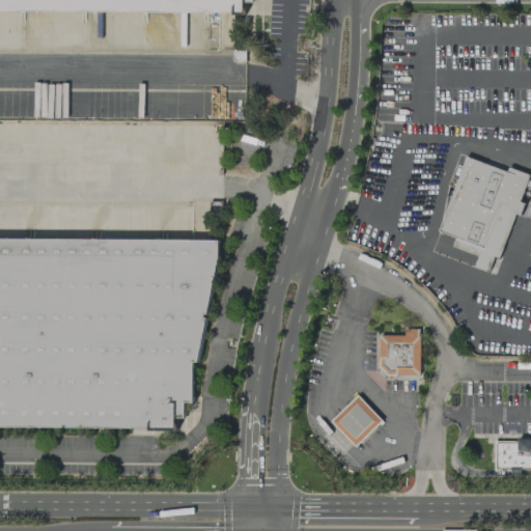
[(0,0),(252,0),(252,1),(243,1),(243,11),(0,9),(0,0)]
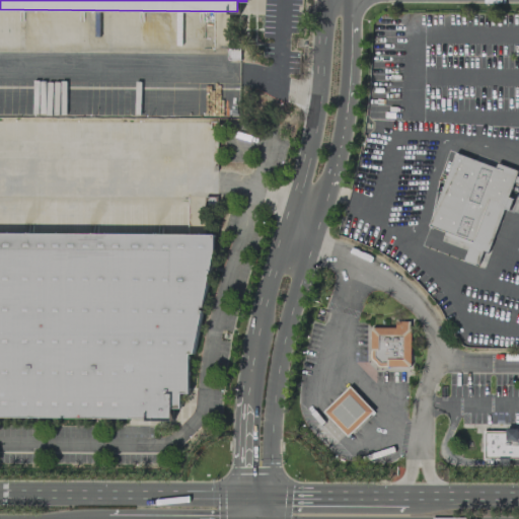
[(454,151),(494,166),(496,162),(517,169),(507,196),(512,198),(508,209),(502,207),(486,250),(482,249),(475,264),(463,260),(468,245),(442,236),(444,231),(426,225),(454,151)]
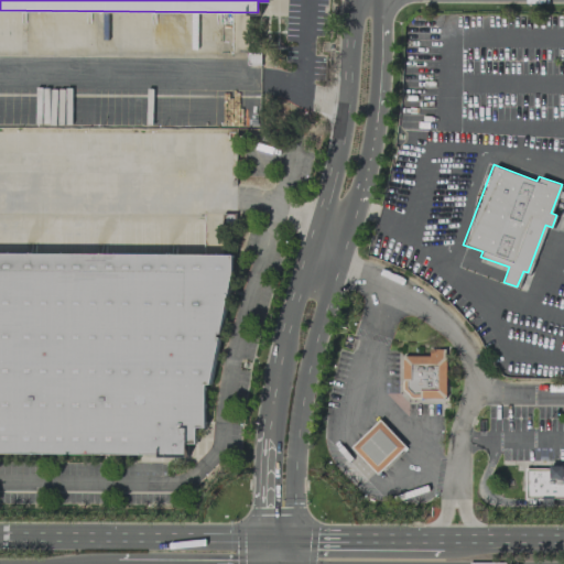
[(0,252),(231,255),(231,271),(219,333),(217,333),(217,336),(218,337),(209,383),(205,383),(204,426),(195,426),(195,442),(186,443),(186,456),(158,456),(158,454),(71,453),(71,451),(67,451),(66,454),(0,453),(0,252)]
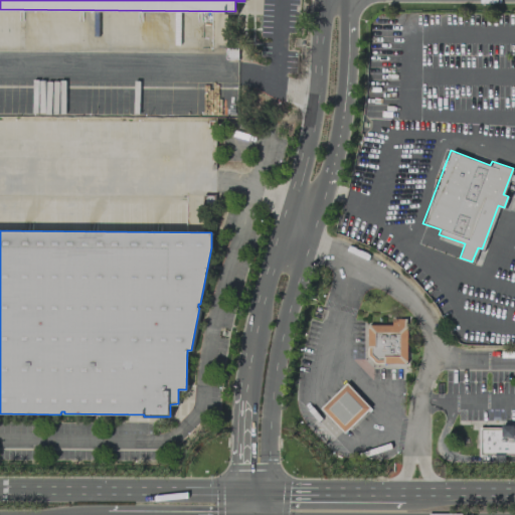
[(367,325),(366,354),(375,363),(407,364),(410,317),(392,317),(391,325),(367,325)]
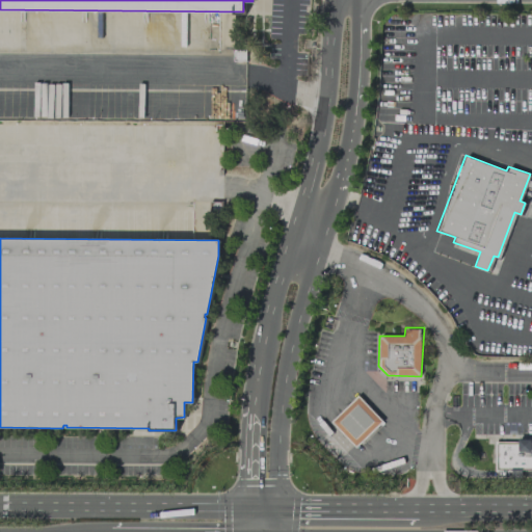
[(330,420),(357,395),(382,420),(356,447),(330,420)]
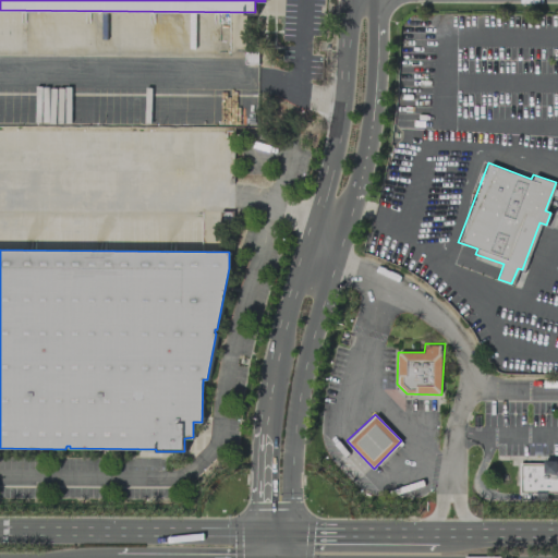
[(520,493),(557,492),(557,460),(544,460),(543,464),(521,464),(520,493)]
